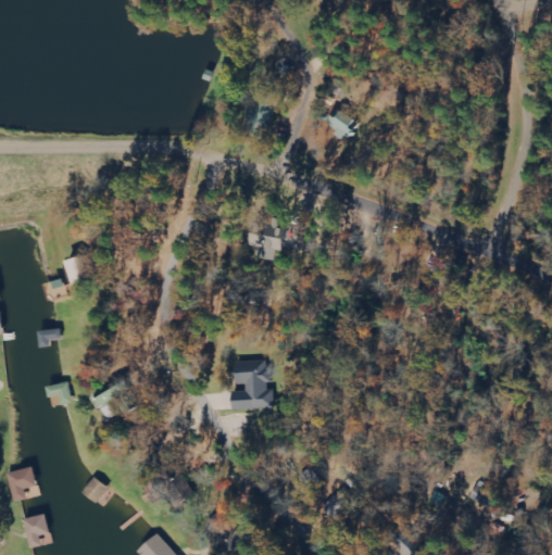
[(358,123),(337,110),(326,127),(346,140),(358,123)]
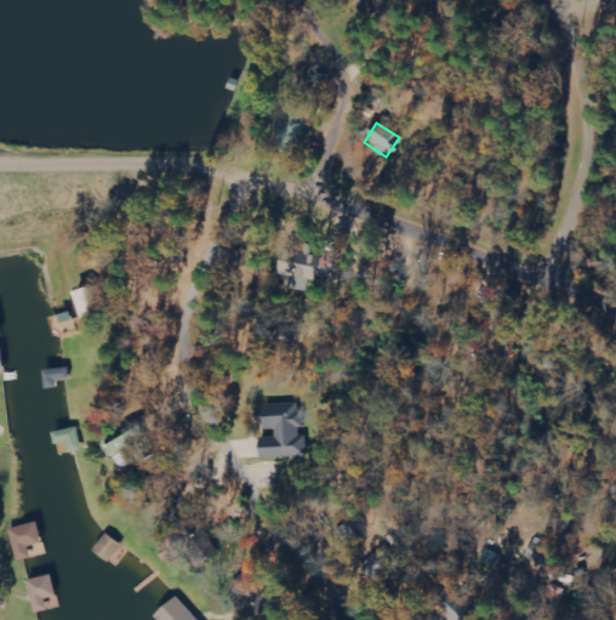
[(277,276),(312,278),(313,250),(295,249),(295,251),(287,250),(286,259),(278,257),(277,276)]
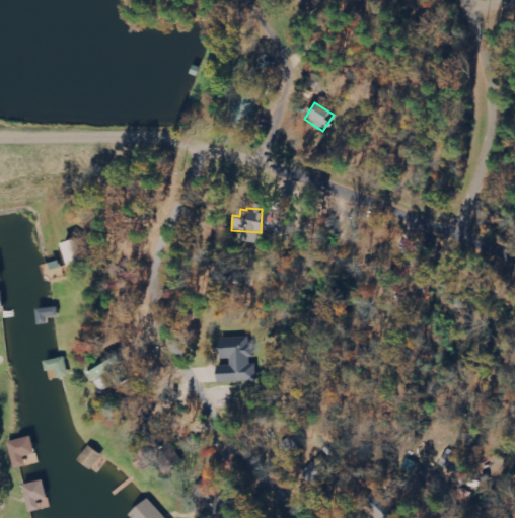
[(60,241),(65,263),(88,257),(83,237),(60,241)]
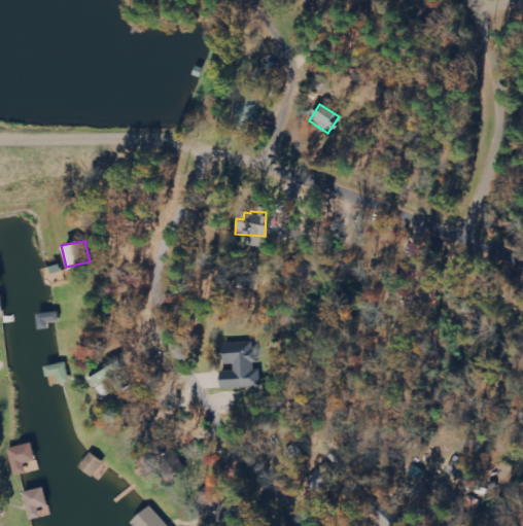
[(219,371),(220,388),(259,386),(258,369),(254,369),(253,341),(222,342),(223,364),(232,363),(233,371),(219,371)]
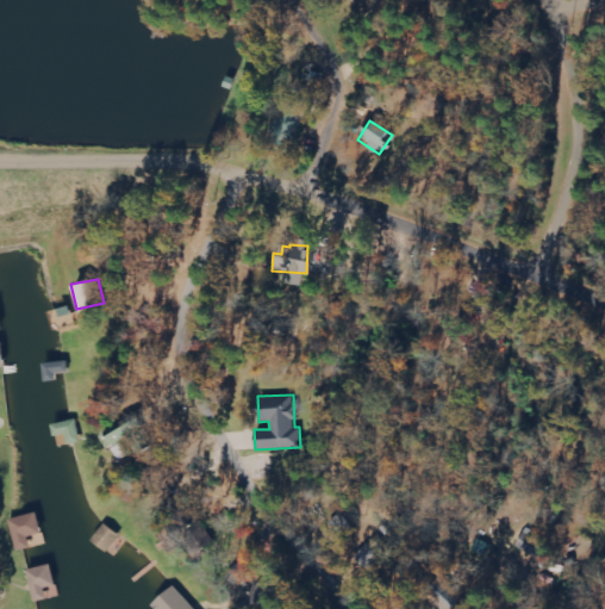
[(6,519),(14,551),(43,544),(35,511),(6,519)]
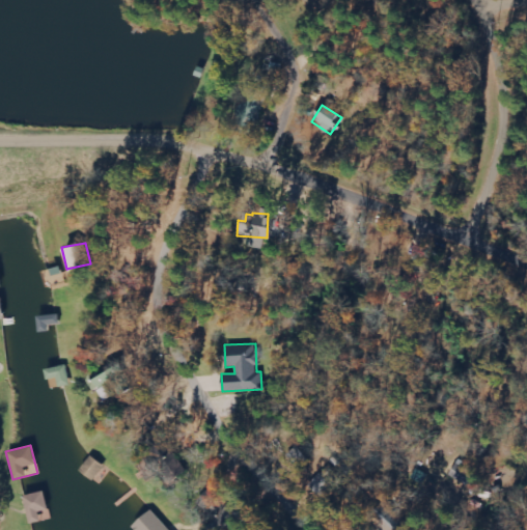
[(38,521),(36,511),(46,508),(42,491),(21,496),(28,524),(38,521)]
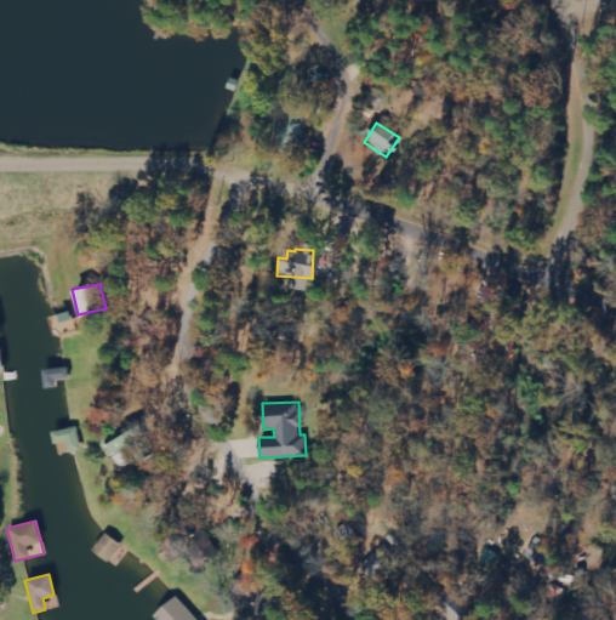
[(154,619),(195,619),(172,596),(150,616),(154,619)]
